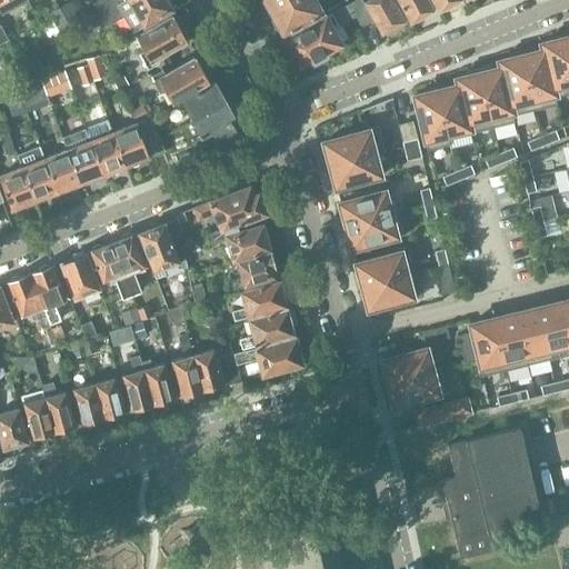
[(0,0),(0,22),(1,22),(7,32),(13,28),(9,18),(10,17),(2,1),(5,0),(0,0)]
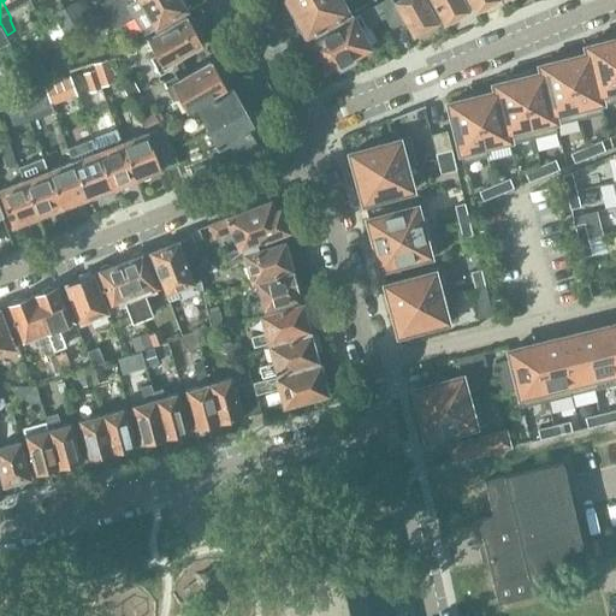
[(105,0),(101,3),(108,15),(132,0),(105,0)]
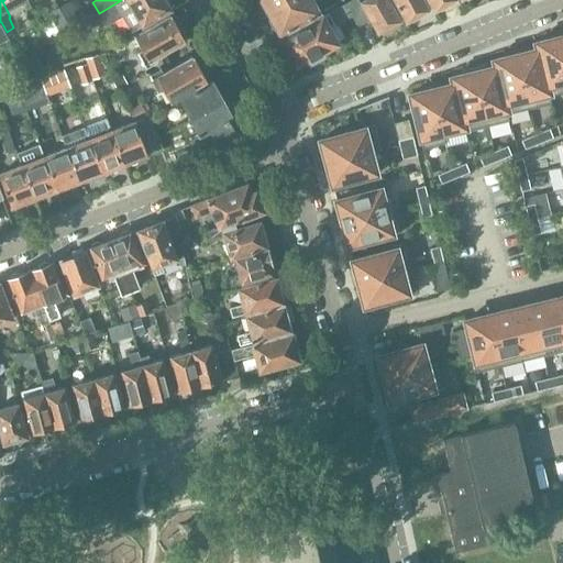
[(121,0),(99,13),(106,24),(121,14),(131,30),(168,8),(167,6),(168,2),(166,0),(121,0)]
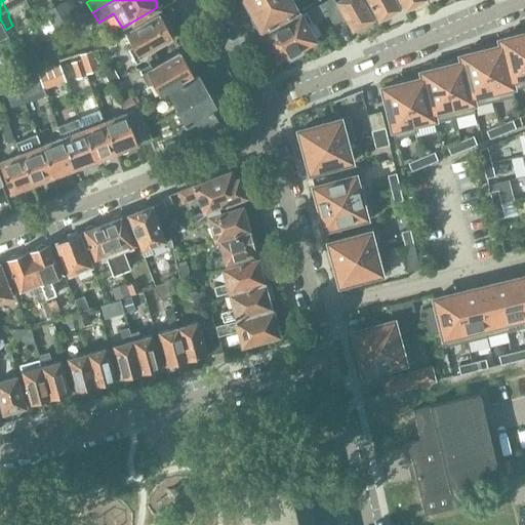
[(245,8),(246,10),(265,0),(240,0),(242,3),(244,2),(247,7),(245,8)]
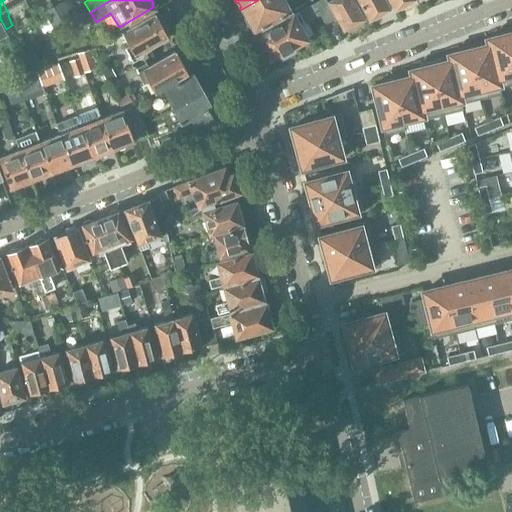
[(282,0),(258,0),(240,10),(241,12),(243,11),(246,16),(244,17),(251,30),(253,28),(254,31),(289,12),(282,0)]
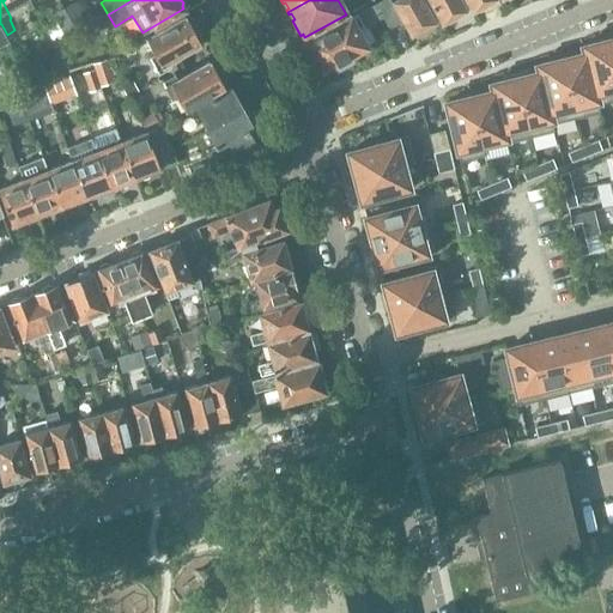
[(364,47),(354,30),(362,26),(363,28),(383,17),(389,29),(402,22),(392,2),(389,0),(383,0),(376,4),(353,16),(345,20),(304,42),(320,72),(337,62),(339,68),(340,68),(339,65),(349,60),(350,62),(351,62),(349,56),(364,47)]
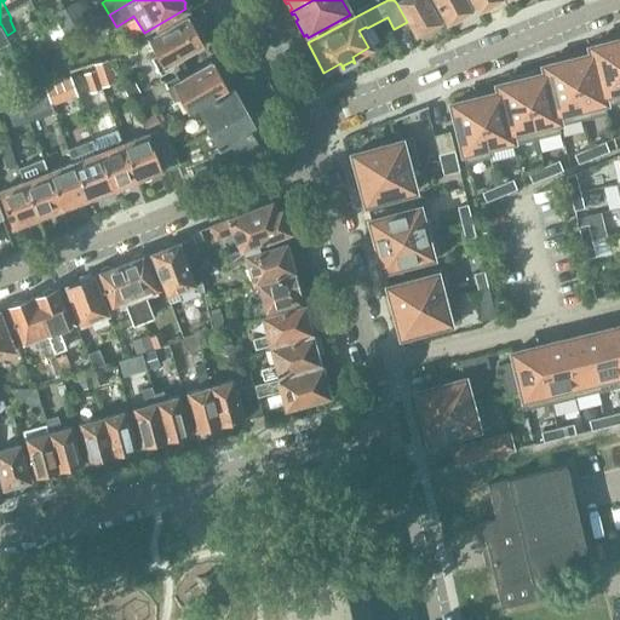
[(429,28),(440,22),(428,0),(399,0),(396,3),(407,22),(415,36),(418,35),(422,36),(429,33),(429,28)]
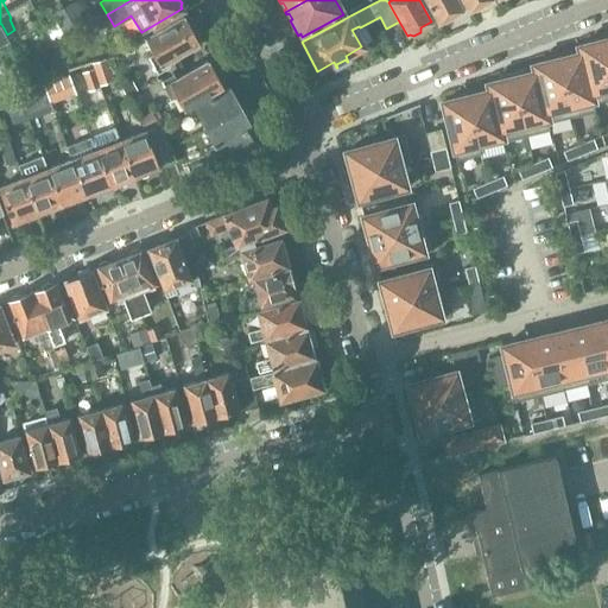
[(451,16),(462,10),(456,0),(423,0),(437,24),(442,21),(445,23),(451,19),(451,16)]
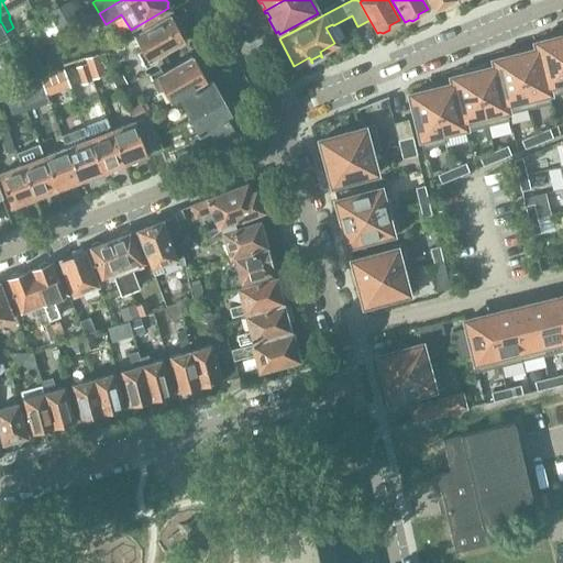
[(452,0),(427,0),(433,11),(438,9),(440,10),(446,7),(446,3),(452,0)]
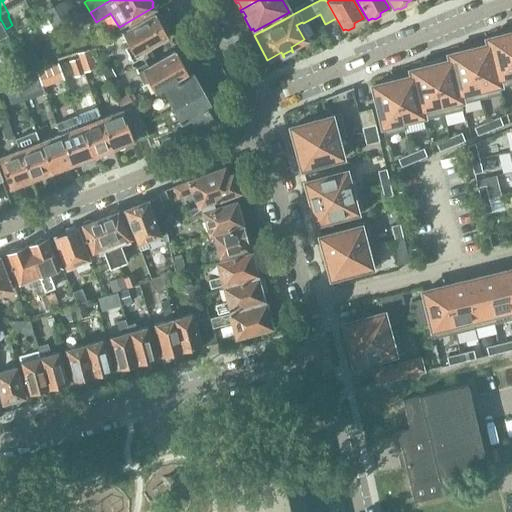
[(65,6),(54,12),(63,28),(74,22),(65,6)]
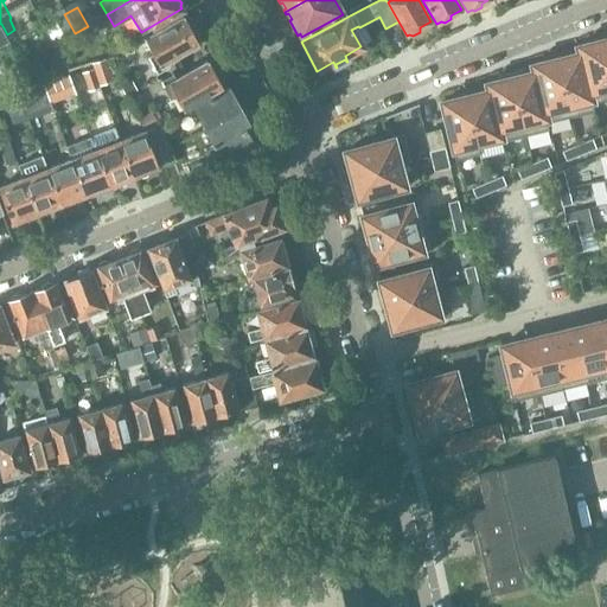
[(75,33),(64,14),(56,19),(66,38),(75,33)]
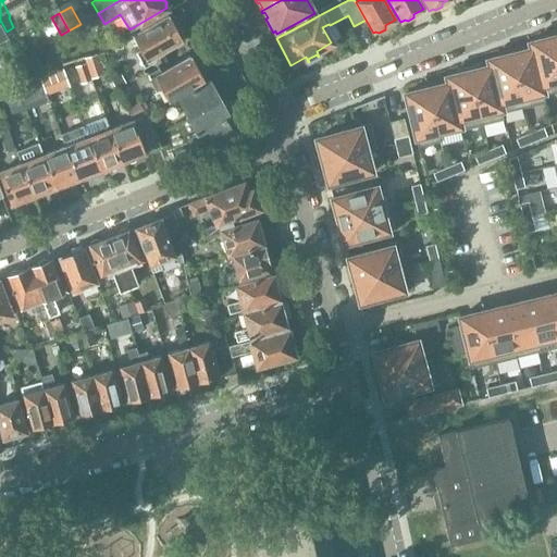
[(135,51),(144,67),(155,61),(152,57),(183,39),(175,26),(177,22),(174,15),(169,15),(168,13),(132,34),(139,49),(135,51)]
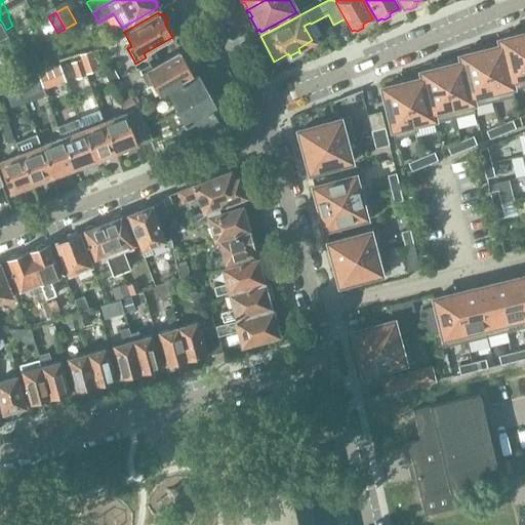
[(524,86),(524,56),(520,35),(499,40),(512,90),(524,86)]
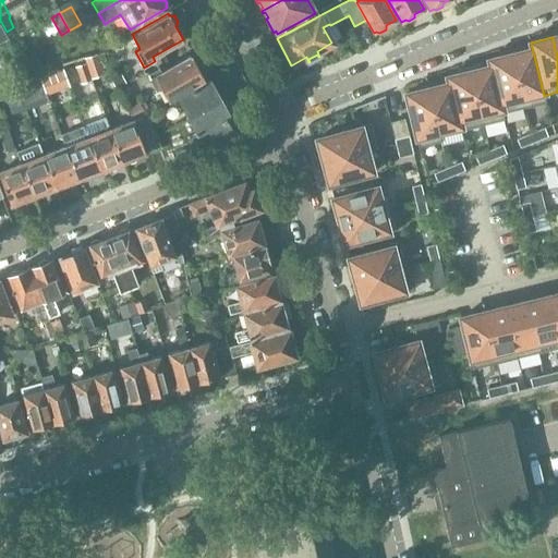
[(544,96),(531,43),(530,43),(531,49),(511,55),(511,58),(524,108),(545,102),(544,96)]
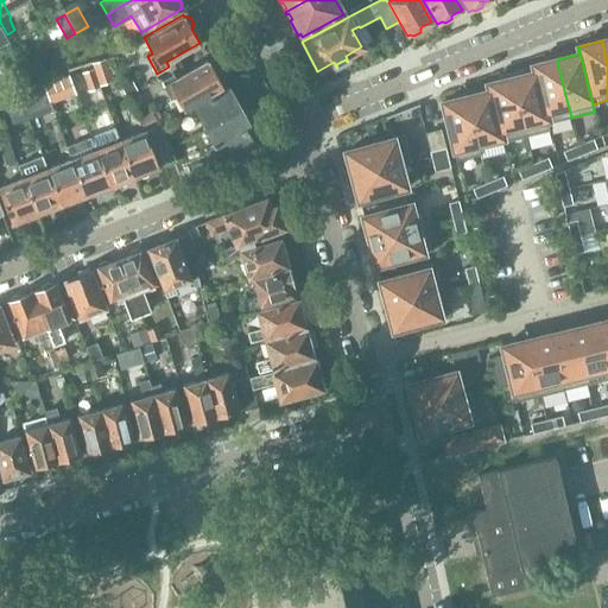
[(184,111),(194,106),(225,88),(222,84),(225,81),(221,73),(215,73),(208,59),(176,77),(173,73),(160,81),(170,97),(175,94),(184,111)]
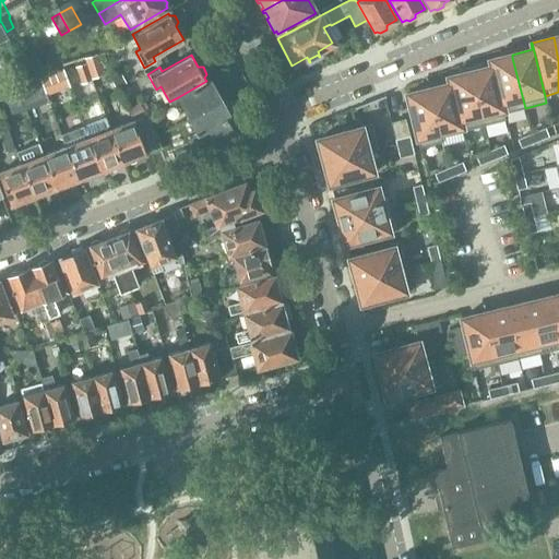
[(525,108),(512,58),(512,55),(490,59),(503,114),(525,108)]
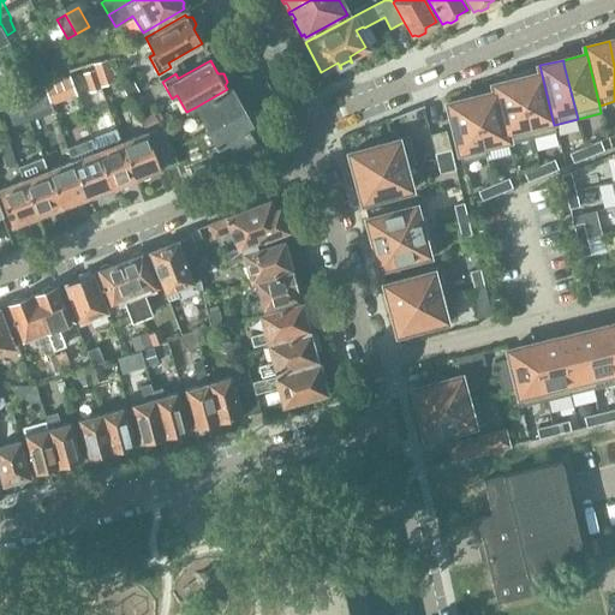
[(112,75),(107,61),(97,65),(102,78),(112,75)]
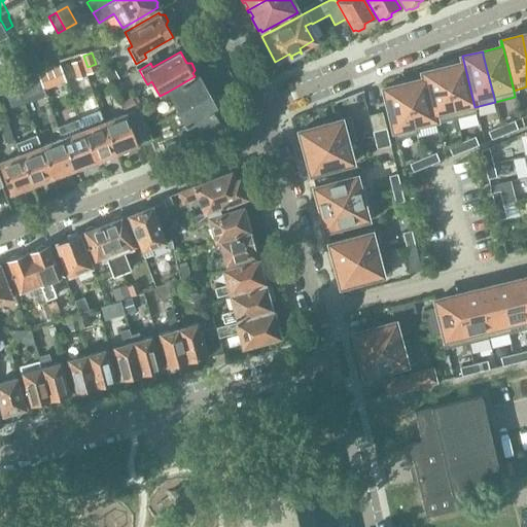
[(475,107),(462,56),(461,57),(462,63),(443,67),(455,118),(476,113),(475,107)]
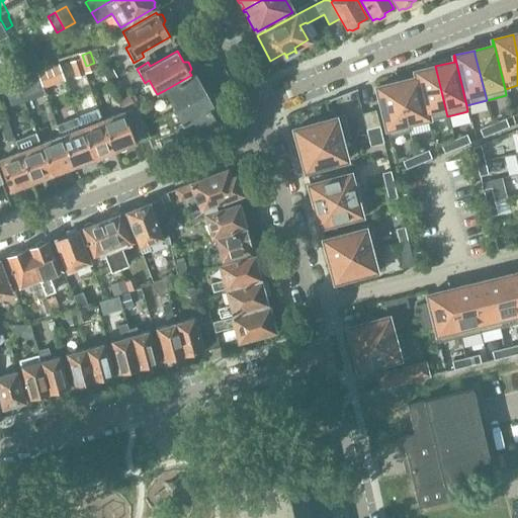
[(83,70),(79,59),(71,62),(75,73),(83,70)]
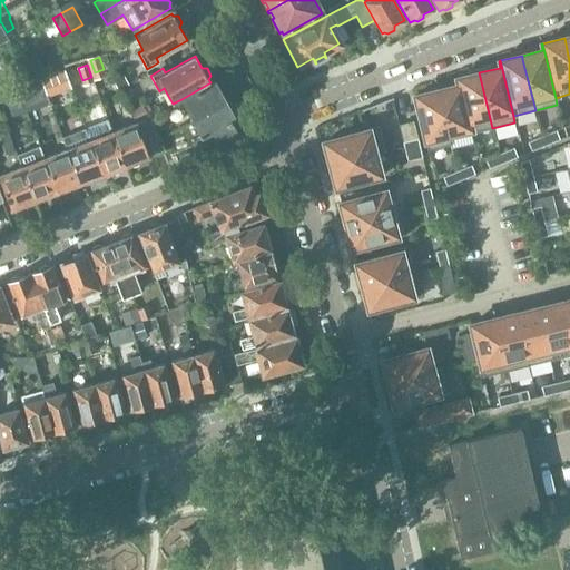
[(479,72),(458,78),(470,130),(471,133),(492,128),(479,72)]
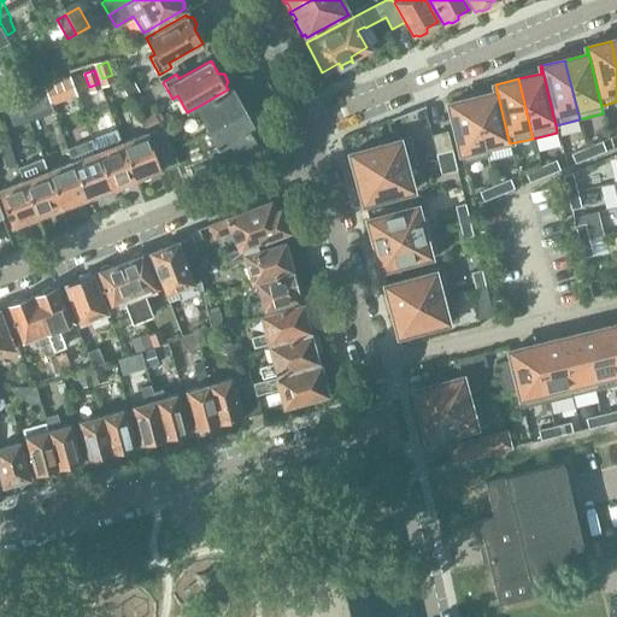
[(122,87),(127,97),(140,89),(134,80),(122,87)]
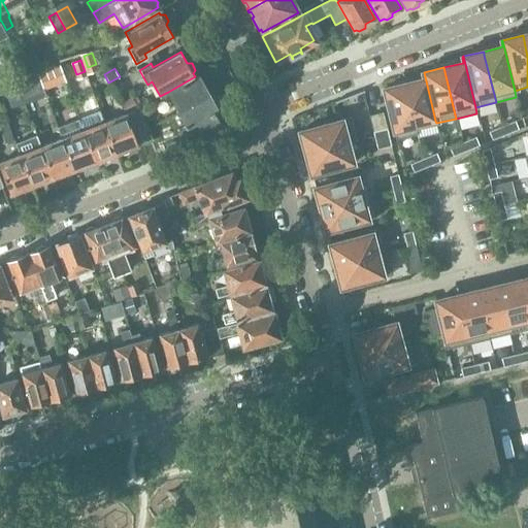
[(424,78),(404,84),(415,126),(435,121),(424,72),(422,72),(424,78)]
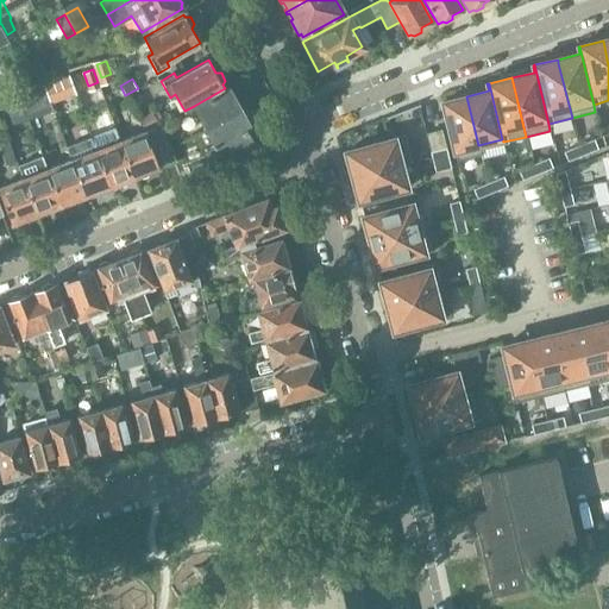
[(194,106),(207,129),(242,110),(228,86),(194,106)]
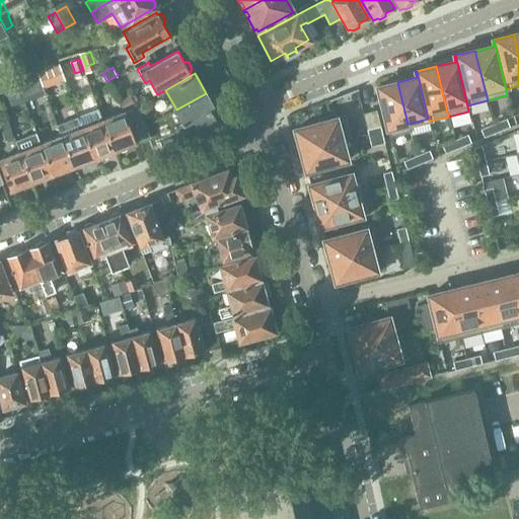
[(30,80),(18,88),(21,96),(43,88),(38,77),(30,80)]
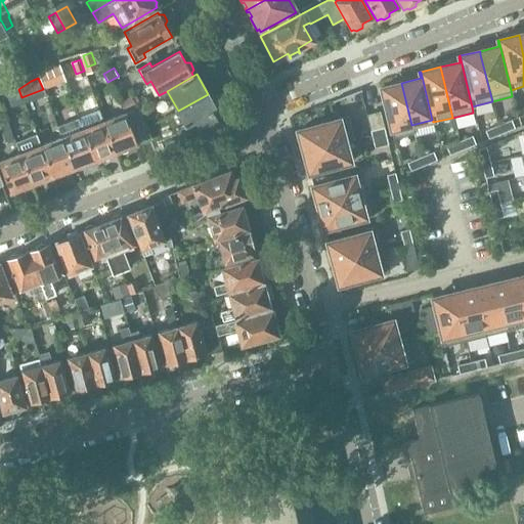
[(401,83),(381,88),(393,138),(413,133),(411,125),(401,83)]
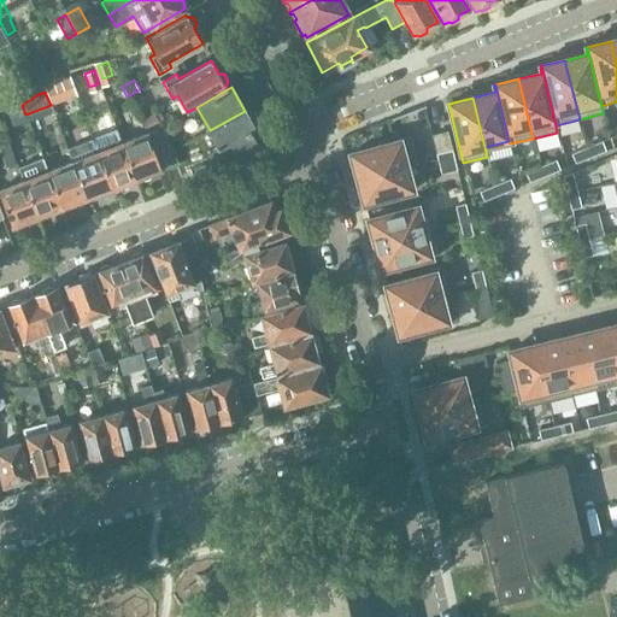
[(245,111),(210,130),(217,145),(212,148),(213,150),(212,151),(217,160),(231,152),(233,154),(260,139),(254,128),(245,111)]
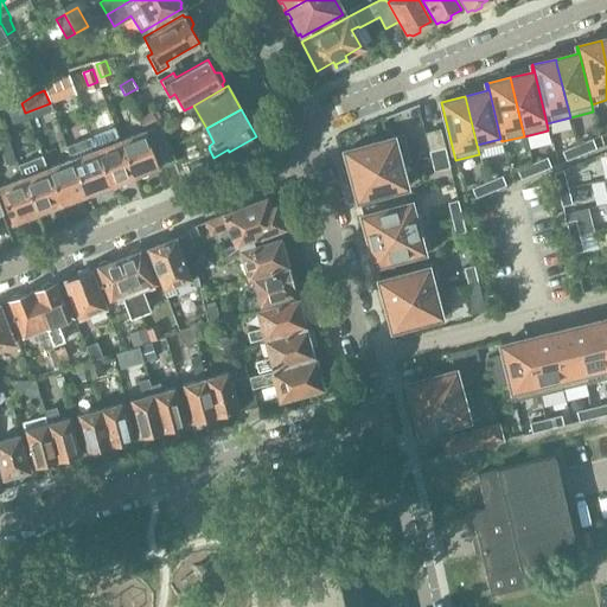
[(136,117),(145,132),(154,125),(147,112),(136,117)]
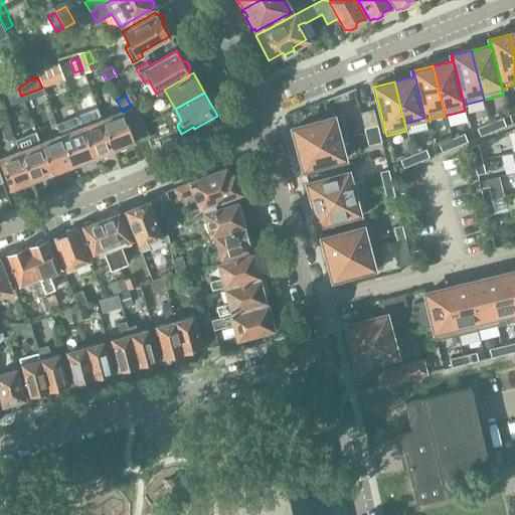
[(135,104),(123,112),(131,132),(135,131),(130,119),(135,117),(137,121),(141,119),(135,104)]
